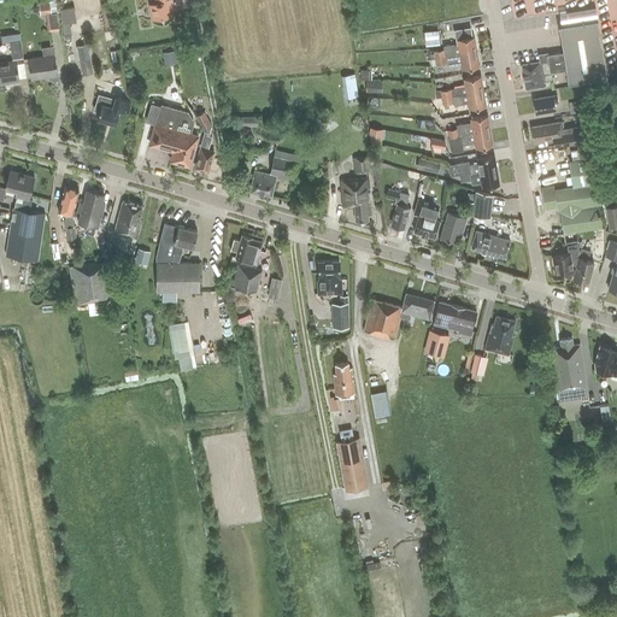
[(58,12),(57,1),(56,1),(54,0),(47,0),(47,1),(39,3),(41,15),(46,15),(47,31),(58,30),(57,12),(58,12)]
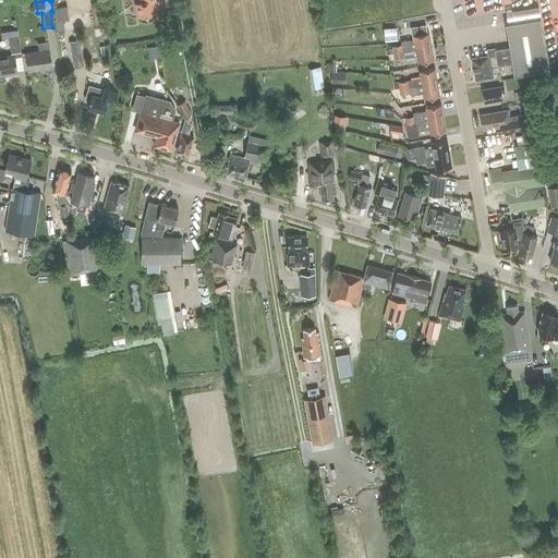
[(155,0),(140,0),(141,0),(143,0),(144,2),(135,3),(137,17),(158,13),(155,0)]
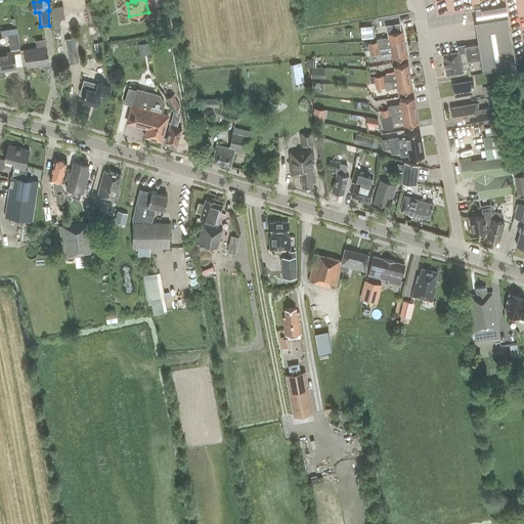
[(59,19),(64,18),(62,6),(50,7),(52,20),(59,19)]
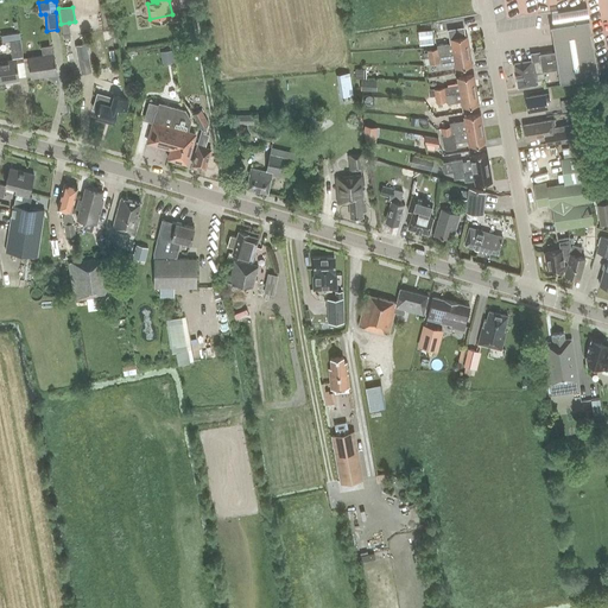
[(539,54),(540,58),(513,63),(518,88),(538,84),(538,81),(544,78),(543,71),(557,68),(561,82),(599,74),(587,17),(549,25),(553,50),(539,54)]
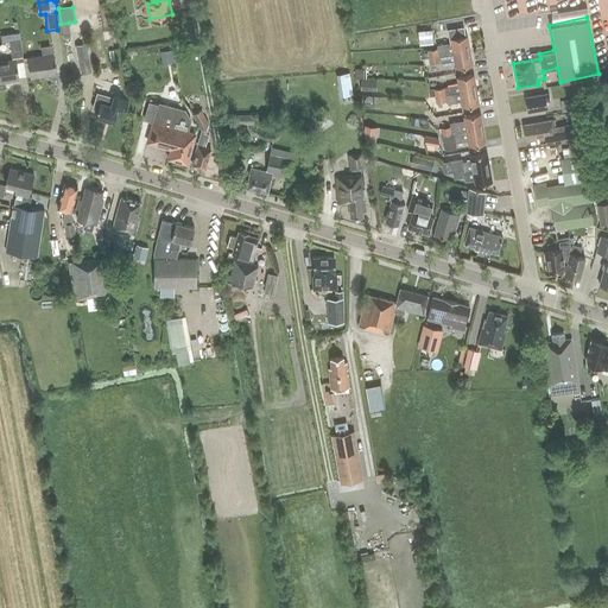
[(61,24),(63,38),(71,37),(69,23),(61,24)]
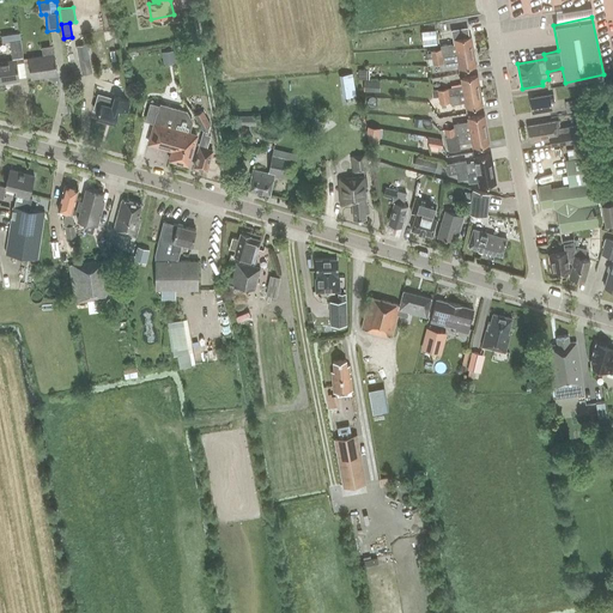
[(24,62),(19,40),(18,29),(12,30),(12,35),(8,36),(10,41),(8,42),(12,61),(0,62),(0,82),(7,80),(7,82),(19,79),(16,64),(24,62)]
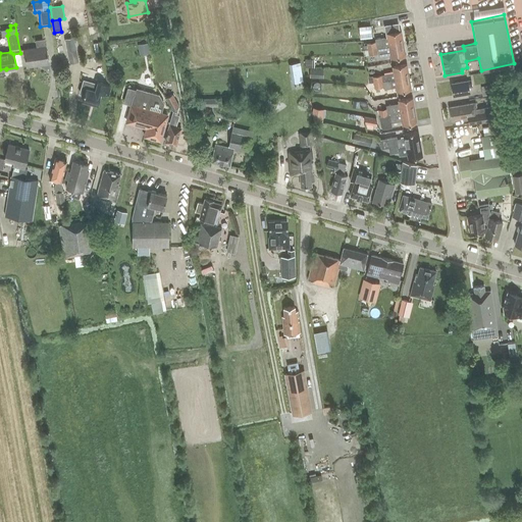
[(388,46),(403,43),(401,31),(386,33),(387,40),(367,43),(368,49),(376,48),(388,46)]
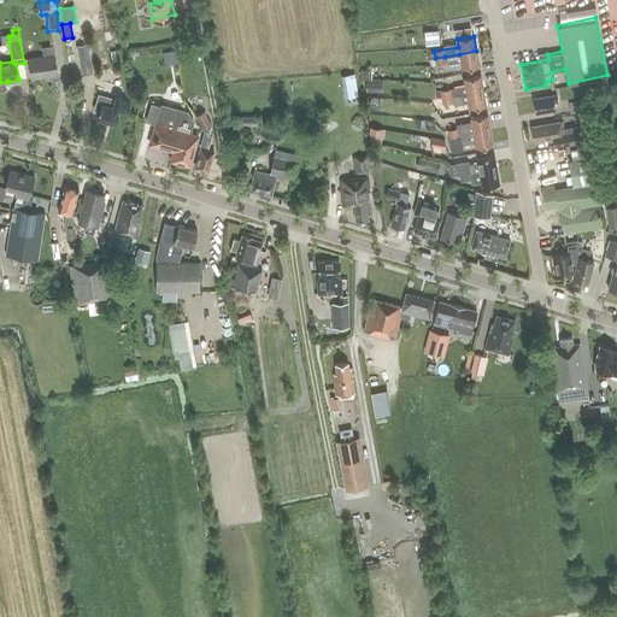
[(46,77),(58,75),(54,53),(53,53),(52,46),(41,47),(42,57),(28,59),(30,78),(46,76),(46,77)]
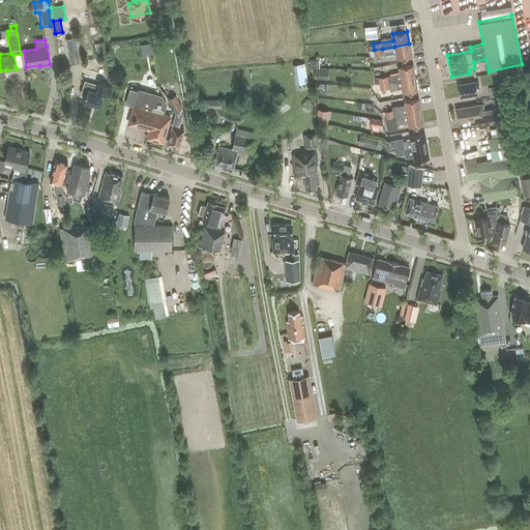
[(70,64),(80,63),(75,39),(65,40),(70,64)]
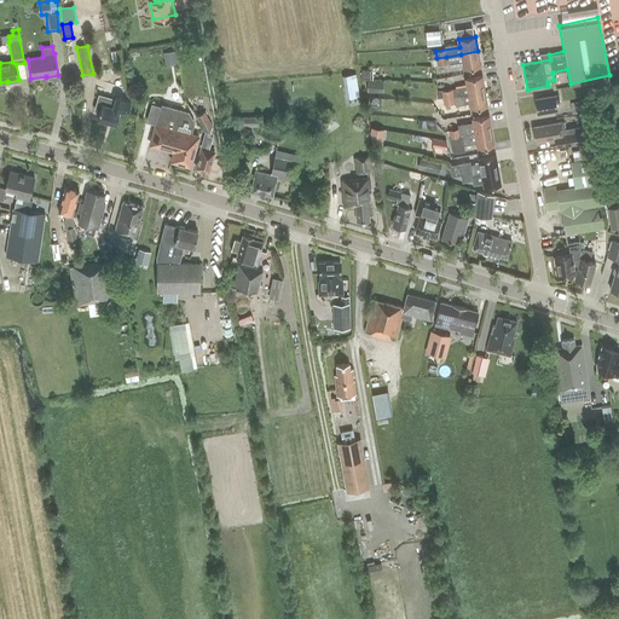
[(165,62),(177,59),(175,51),(163,53),(165,62)]
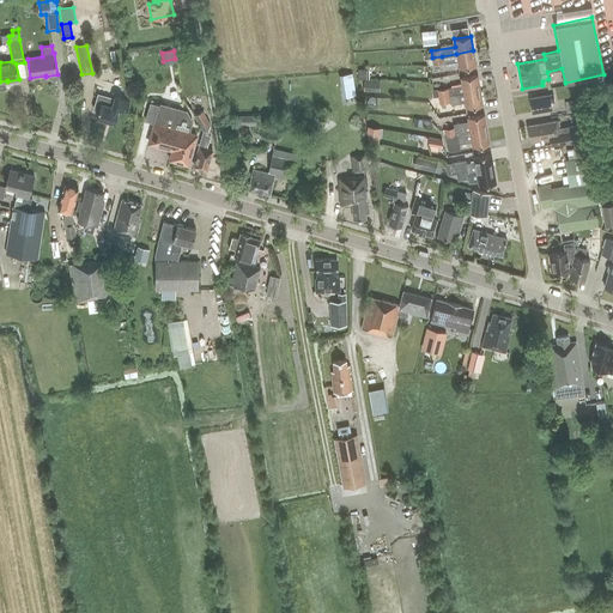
[(477,66),(473,50),(456,54),(442,56),(443,56),(445,66),(459,64),(459,68),(477,66)]
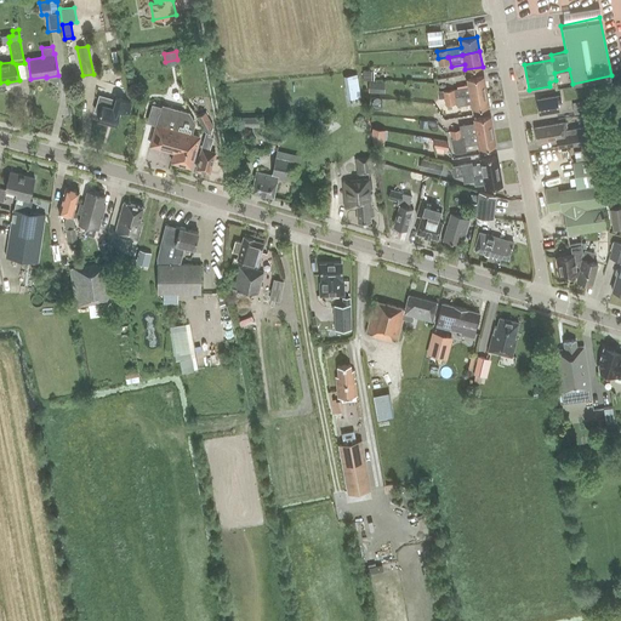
[(359,86),(357,74),(347,77),(349,87),(359,86)]
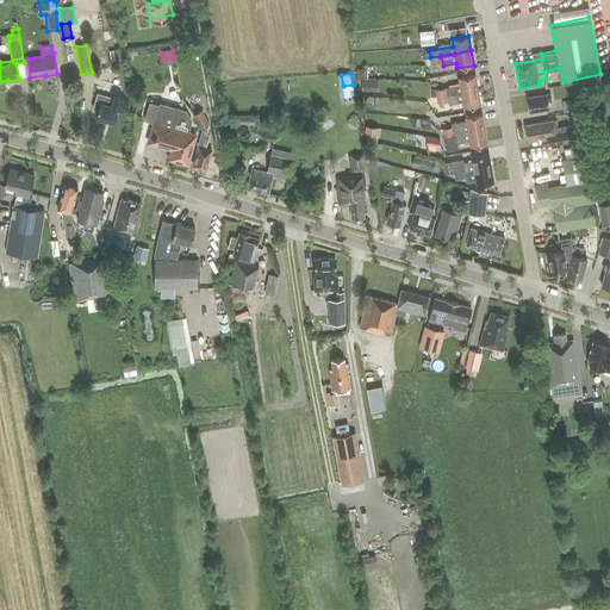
[(459,78),(459,83),(448,85),(449,87),(447,87),(448,94),(478,89),(475,75),(459,78)]
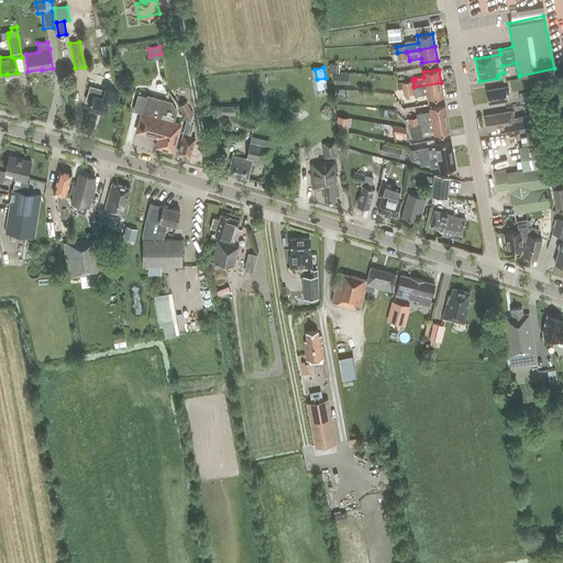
[(349,85),(349,75),(334,75),(334,84),(349,85)]
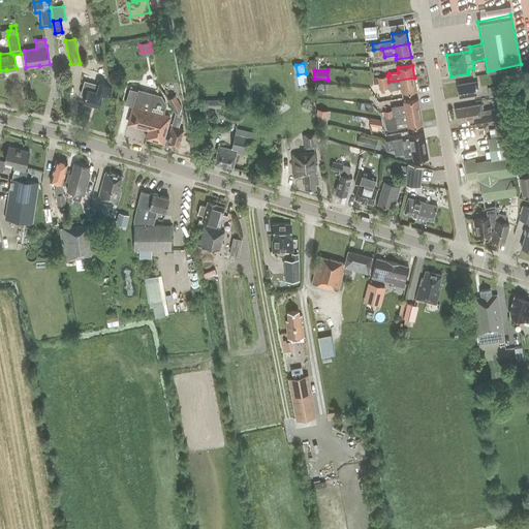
[(416,91),(414,78),(389,82),(390,90),(401,88),(402,93),(416,91)]
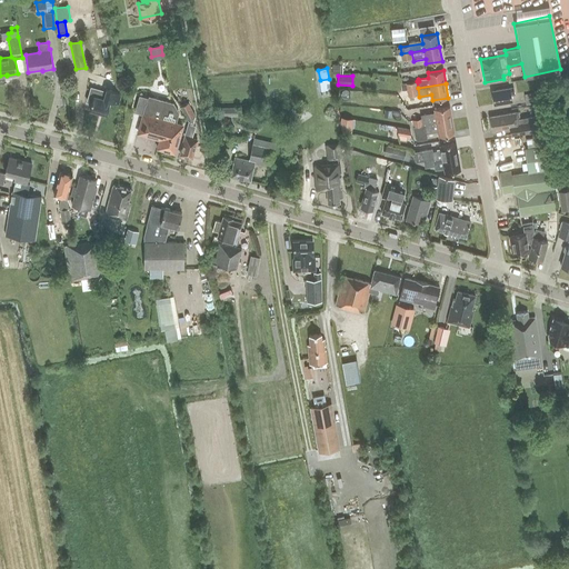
[(510,93),(515,92),(513,87),(510,88),(509,87),(491,90),(495,106),(512,102),(510,93)]
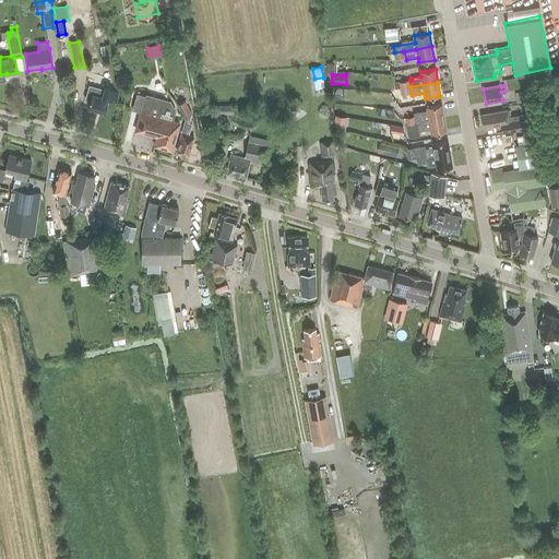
[(108,99),(111,99),(117,102),(119,93),(106,88),(103,97),(92,94),(88,108),(105,113),(108,99)]
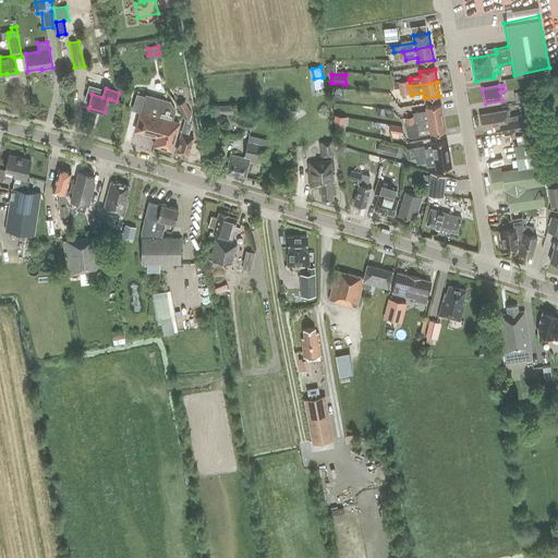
[(516,101),(529,100),(526,91),(514,93),(516,101)]
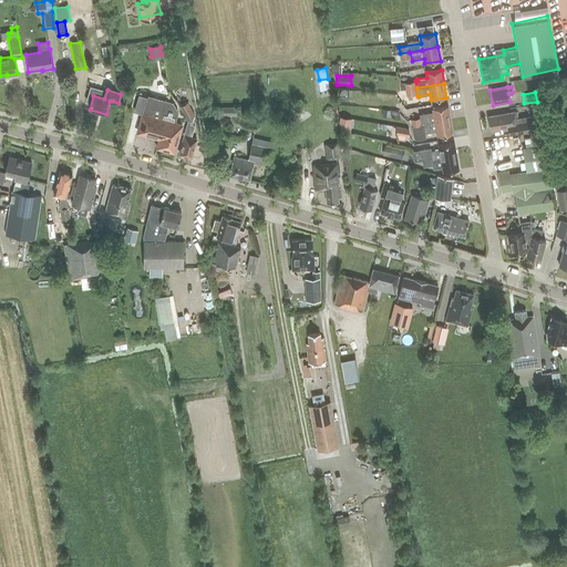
[(182,125),(173,122),(162,119),(165,109),(164,107),(165,102),(148,96),(143,113),(138,125),(140,126),(137,132),(160,138),(157,147),(167,151),(167,150),(174,152),(182,125)]
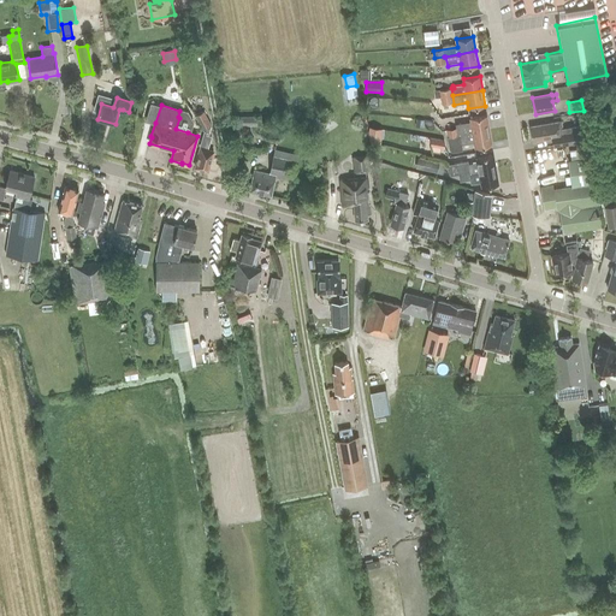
[(208,150),(212,137),(209,136),(212,126),(205,112),(196,116),(205,132),(200,147),(197,157),(199,158),(195,167),(208,171),(213,152),(208,150)]
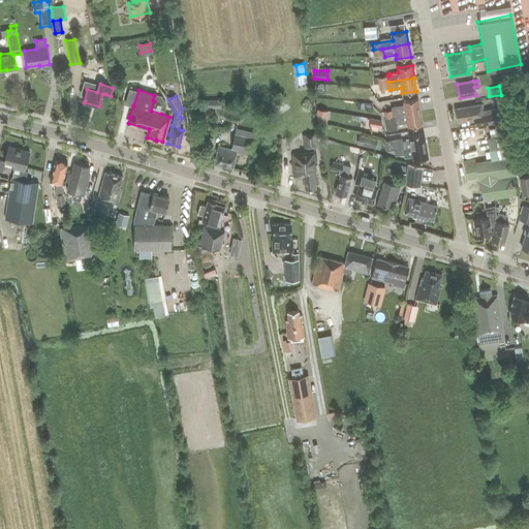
[(403,101),(404,104),(392,106),(392,110),(383,112),(384,118),(421,112),(417,98),(403,101)]
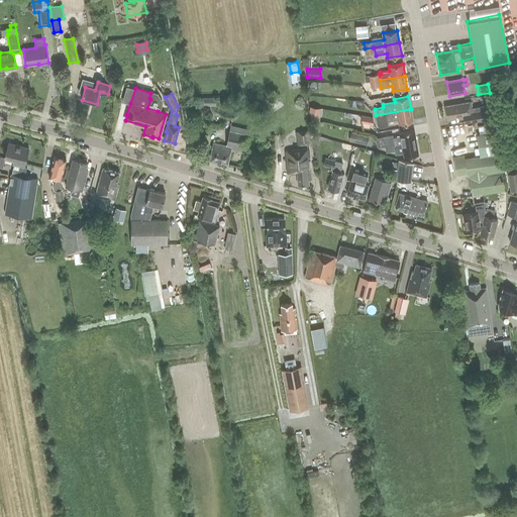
[(215,106),(216,98),(199,98),(199,106),(215,106)]
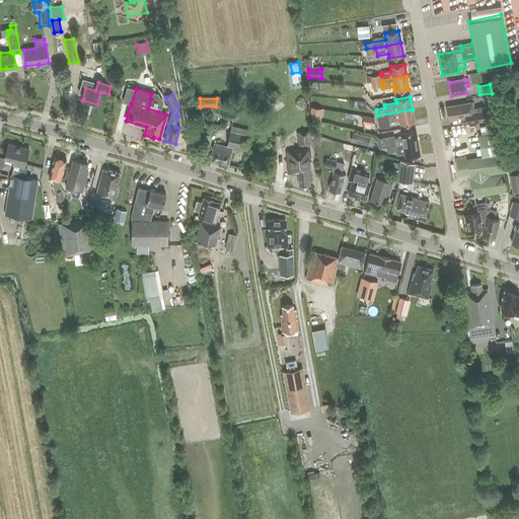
[(487,109),(480,110),(474,112),(472,102),(447,106),(449,120),(465,117),(466,124),(489,120),(487,109)]
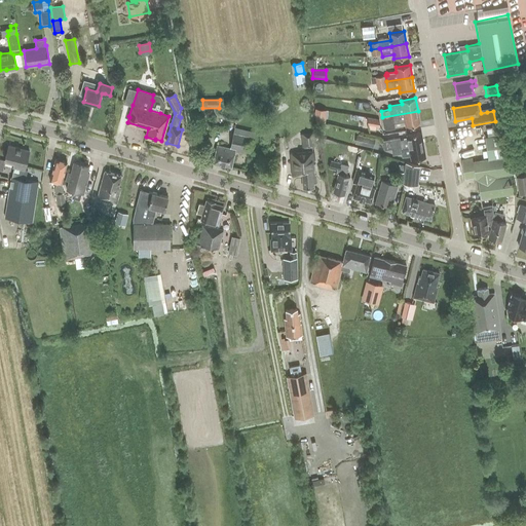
[(420,123),(418,111),(382,117),(384,127),(386,129),(395,128),(395,123),(405,121),(405,126),(420,123)]
